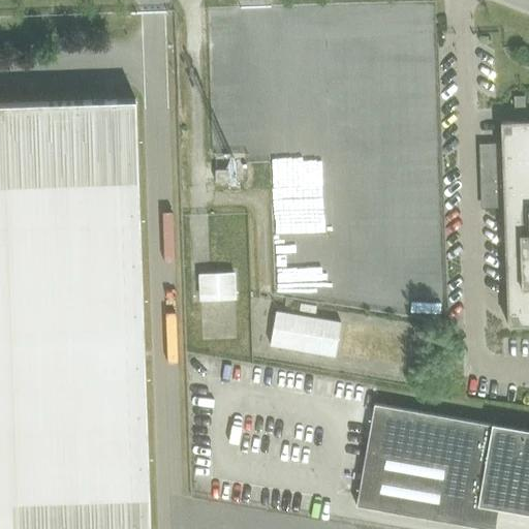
[(525,96),(514,96),(514,107),(525,106),(525,96)]
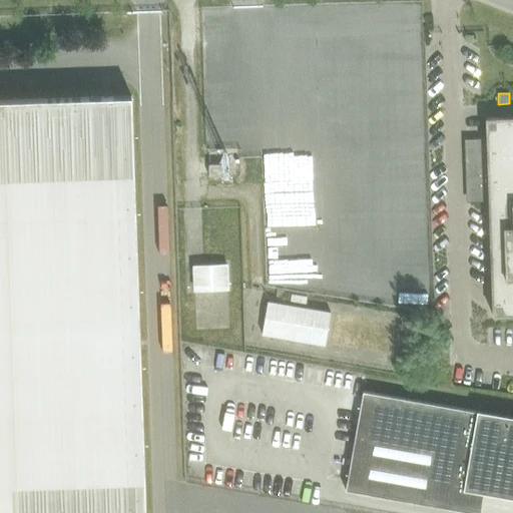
[(144,512),(130,97),(0,100),(0,512),(144,512)]
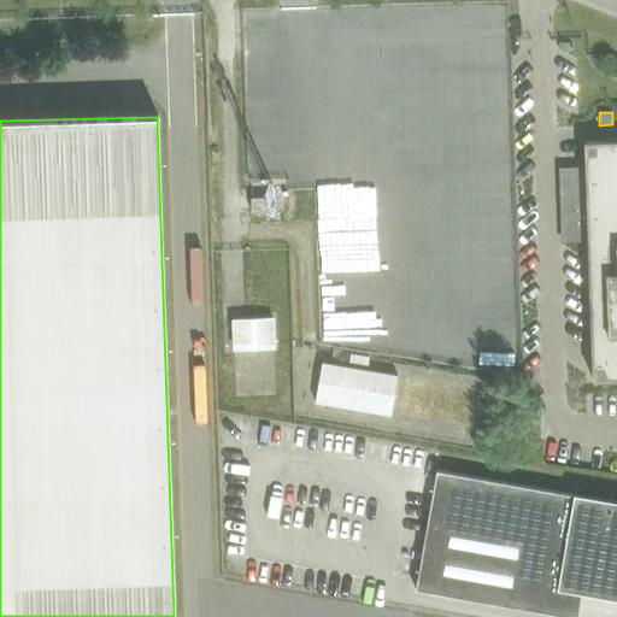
[(616,141),(583,144),(585,170),(559,170),(562,242),(587,242),(592,380),(616,378),(616,141)]
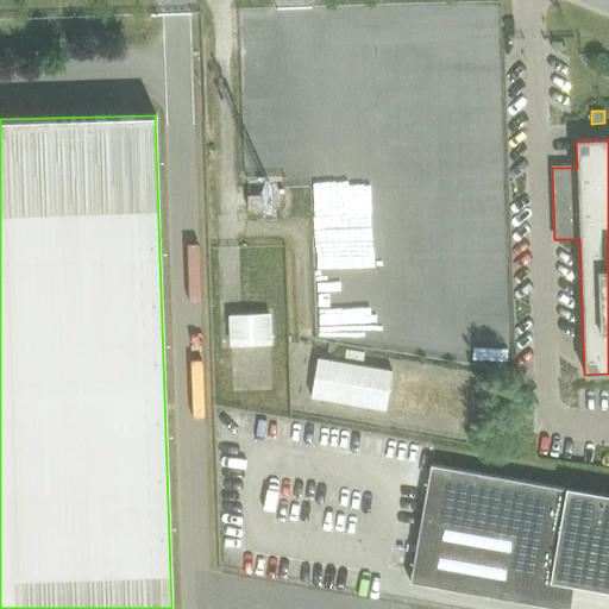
[(248,196),(248,211),(271,211),(271,196),(248,196)]
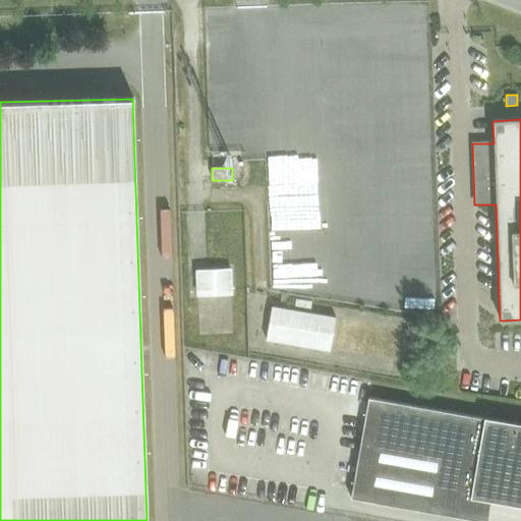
[(197,295),(230,294),(229,269),(196,271),(197,295)]
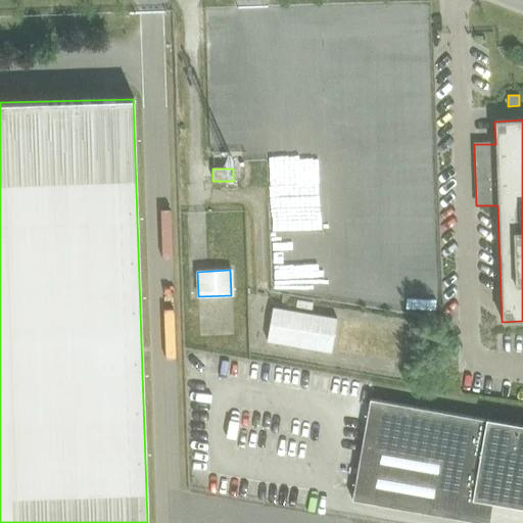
[(272,307),(267,341),(331,351),(336,319),(272,307)]
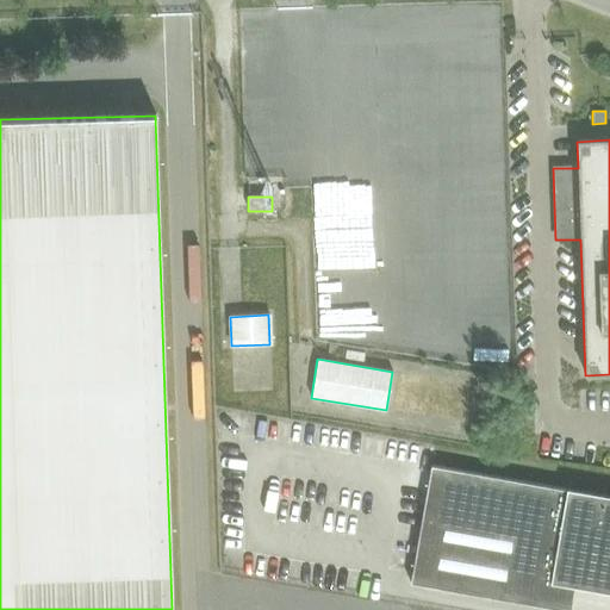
[(430,466),(410,583),(564,609),(570,609),(574,586),(609,592),(609,496),(566,489),(566,490),(430,466)]
